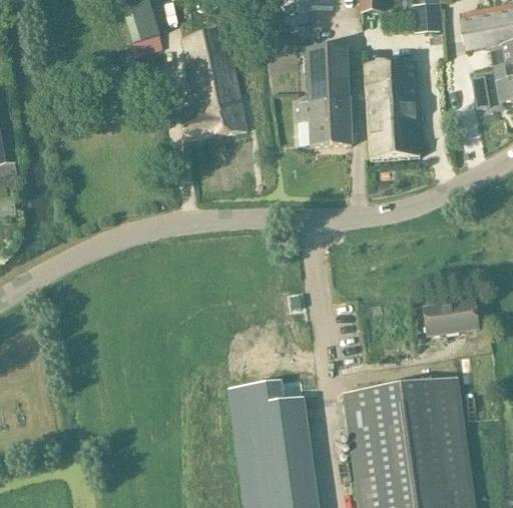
[(360,0),(361,9),(382,8),(381,0),(360,0)]
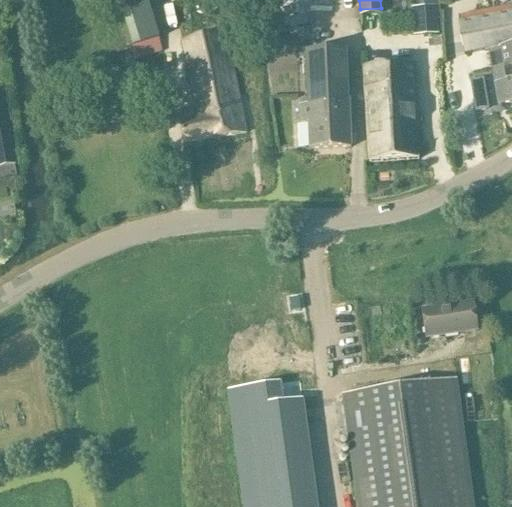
[(503,62),(511,60),(511,0),(510,0),(511,3),(511,5),(511,40),(500,42),(503,62)]
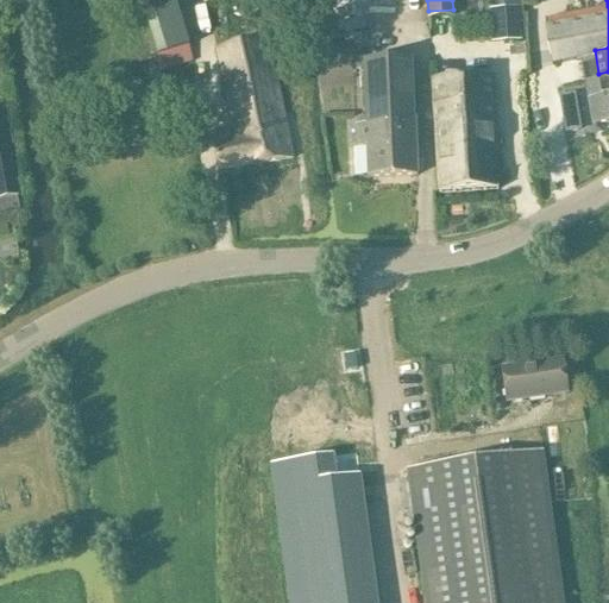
[(521,35),(520,1),(497,2),(500,36),(521,35)]
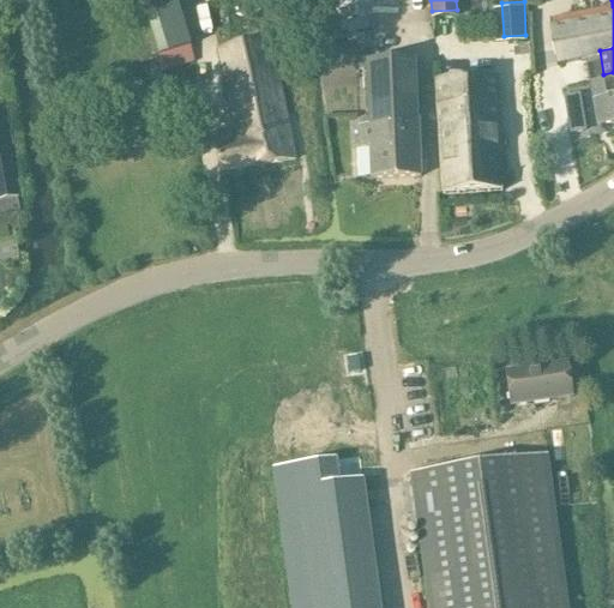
[(613,6),(613,4),(547,14),(548,28),(554,58),(584,53),(591,92),(607,89),(608,95),(613,94),(613,72),(603,74),(600,50),(613,48),(613,6)]
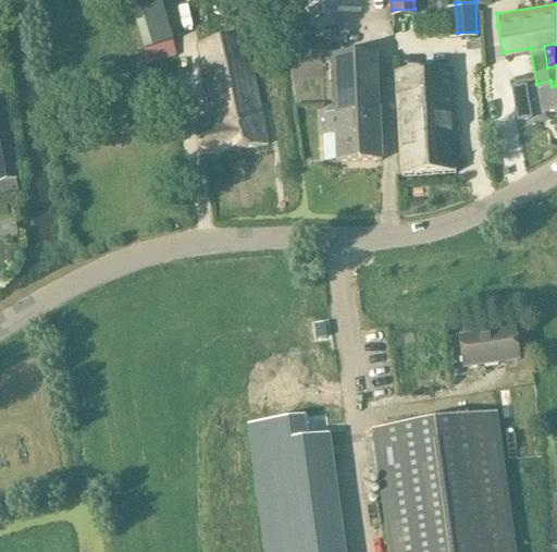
[(200,152),(267,138),(244,29),(197,39),(212,113),(193,118),(200,152)]
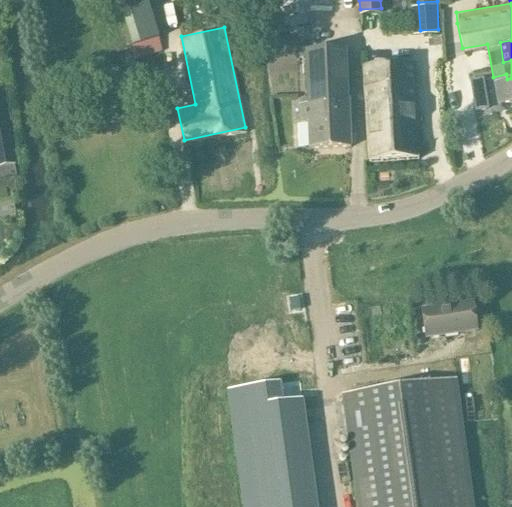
[(347,99),(346,99),(344,45),(301,47),(303,101),(297,101),(298,120),(307,119),(308,145),(349,143),(347,99)]
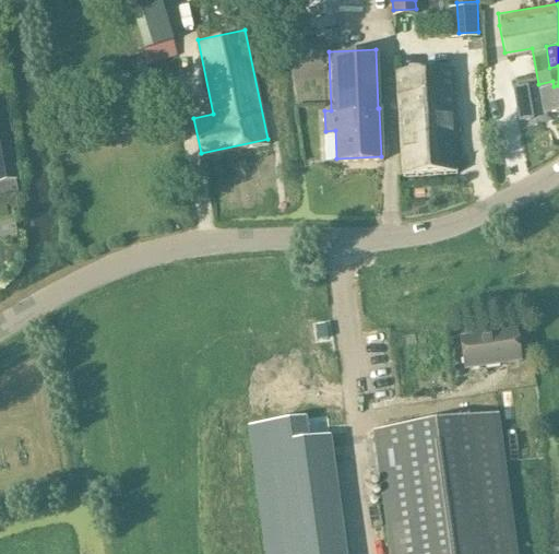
[(451,66),(396,68),(401,173),(455,171),(451,66)]
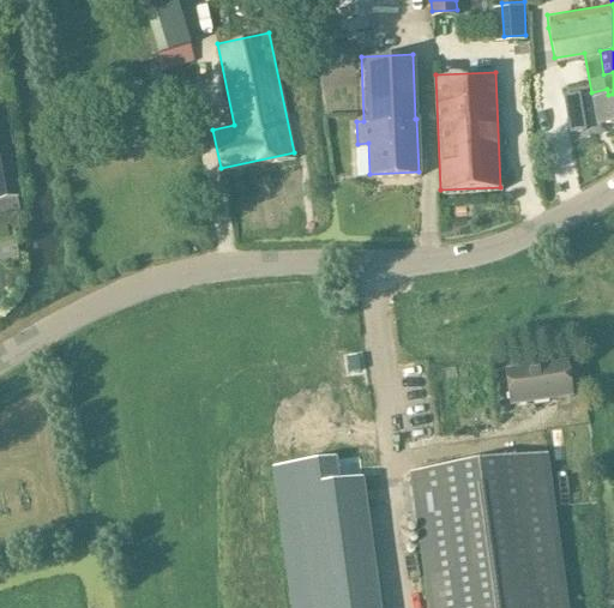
[(582,106),(579,88),(564,90),(567,109),(582,106)]
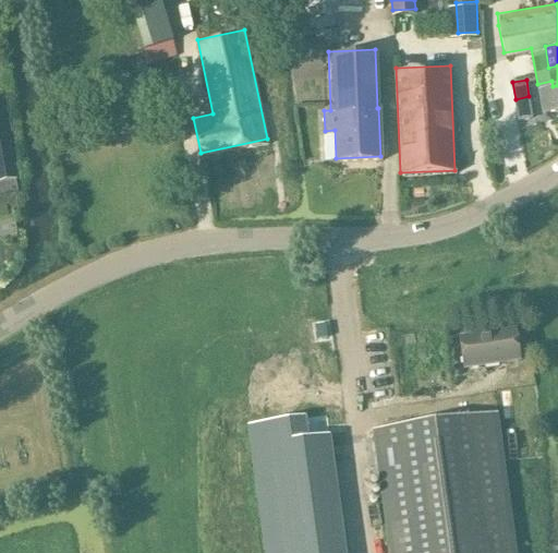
[(552,81),(537,84),(542,109),(557,106),(557,85),(553,86),(552,81)]
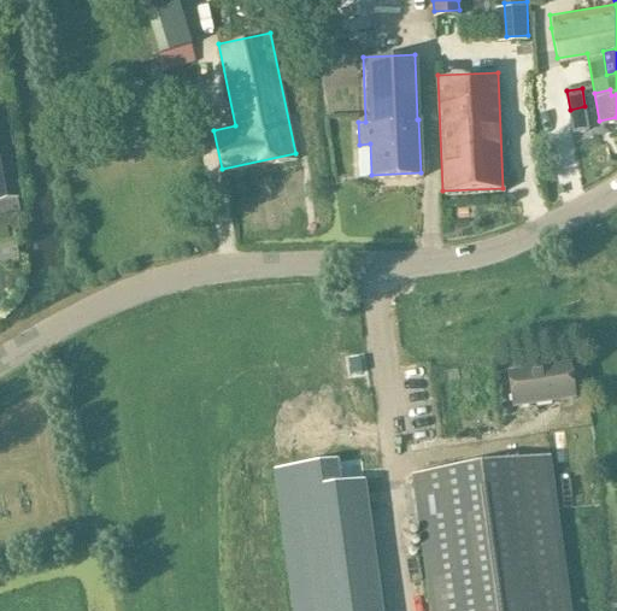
[(3,104),(0,104),(0,168),(15,166),(3,104)]
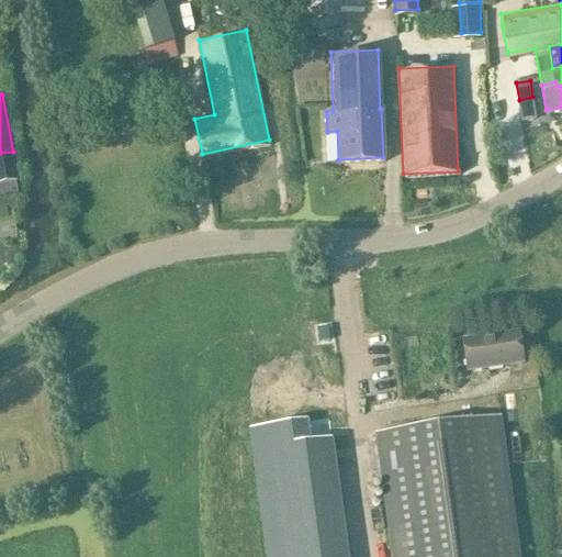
[(532,107),(520,109),(523,125),(535,123),(532,107)]
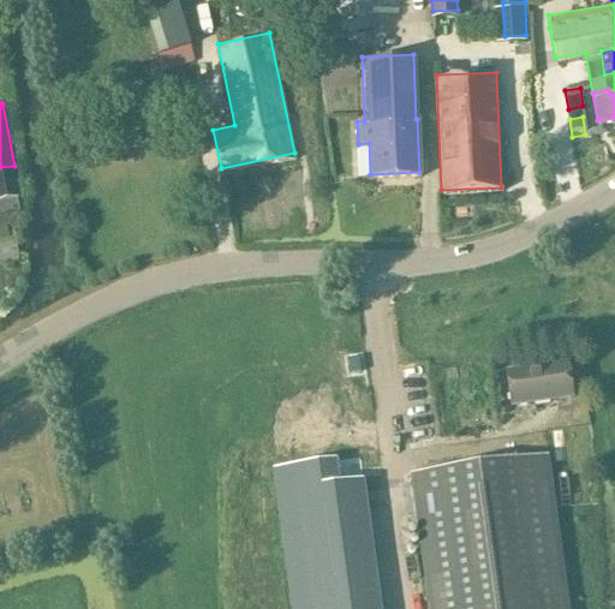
[(511,401),(571,393),(566,359),(507,368),(511,401)]
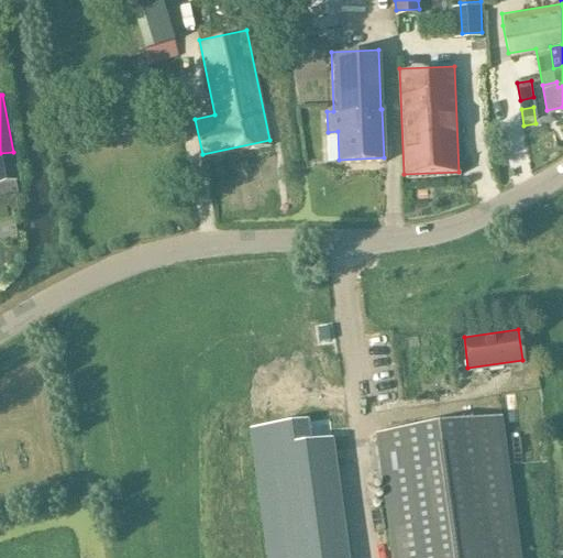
[(500,414),(375,431),(393,557),(520,557),(507,460),(506,453),(504,436),(500,414)]
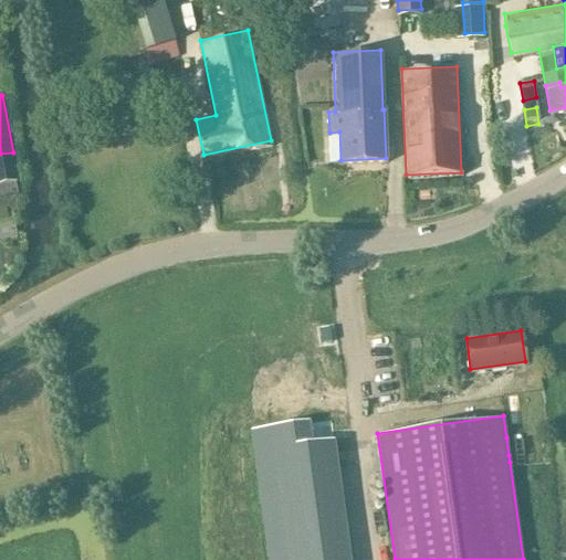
[(307,419),(251,426),(269,559),(349,559),(333,437),(311,441),(307,419)]
